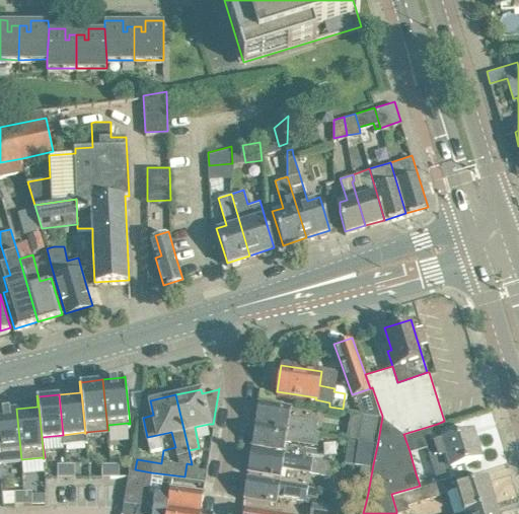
[(291,405),(279,402),(258,399),(255,421),(315,431),(317,419),(290,415),(291,405)]
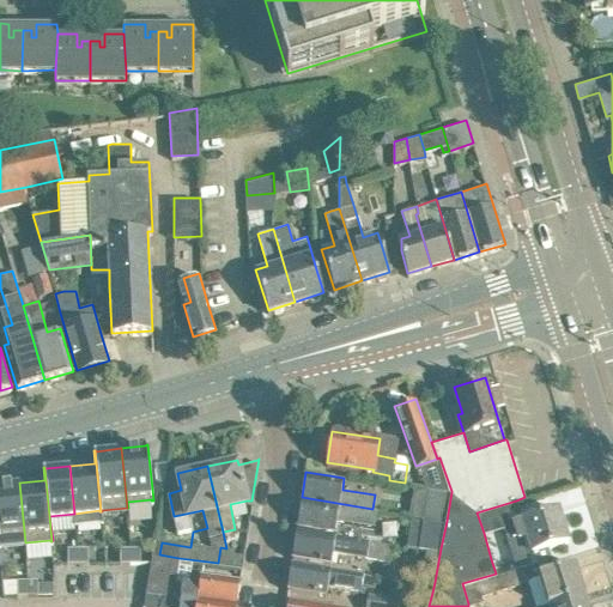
[(0,545),(0,546),(0,545),(25,542),(19,483),(0,484),(0,545)]
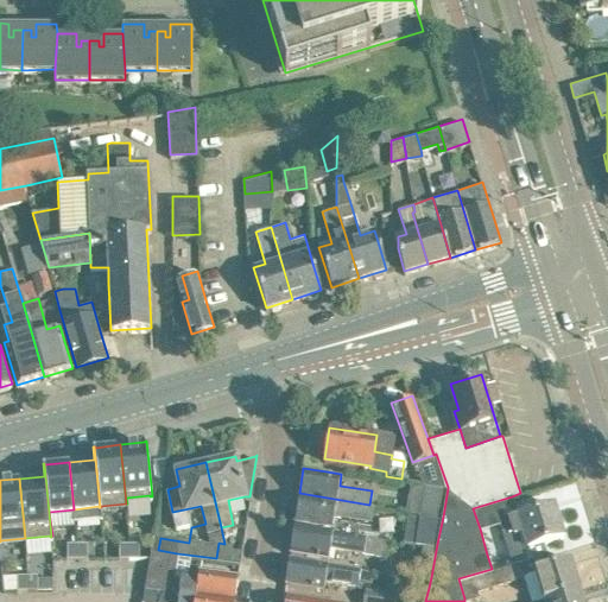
[(443,517),(448,488),(448,487),(425,483),(420,513),(443,517)]
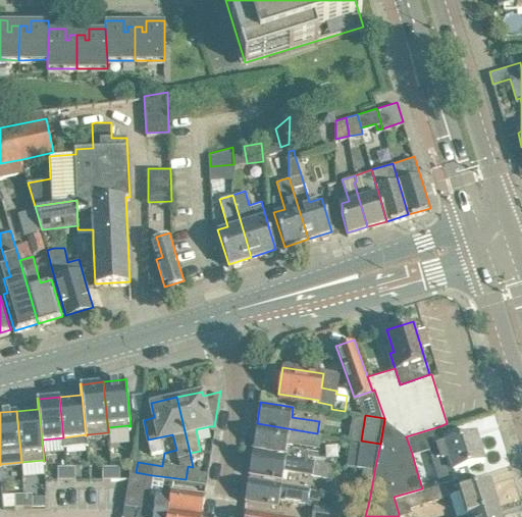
[(321,433),(317,433),(257,423),(253,445),(285,450),(288,442),(311,445),(318,447),(321,433)]
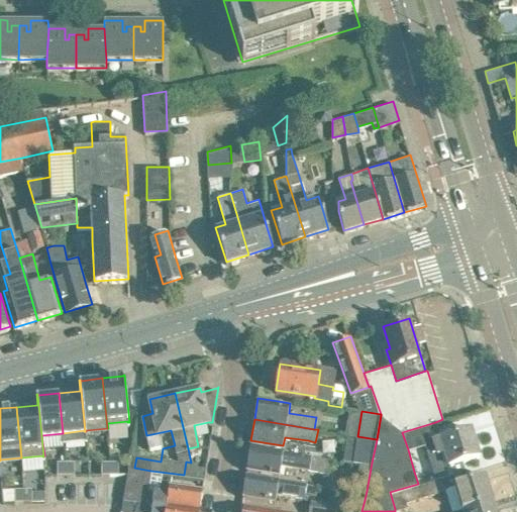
[(441,477),(466,470),(462,459),(479,454),(471,427),(440,436),(435,422),(402,432),(408,449),(425,444),(429,455),(444,450),(448,462),(437,466),(437,465),(414,472),(418,484),(441,477)]
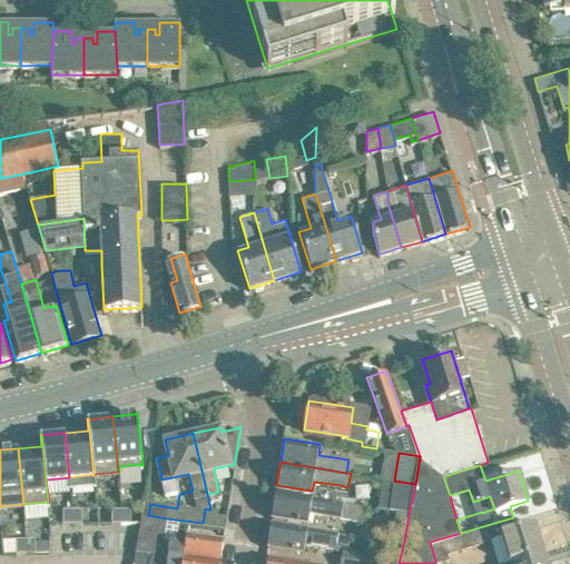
[(410,510),(415,484),(394,481),(390,507),(396,508),(410,510)]
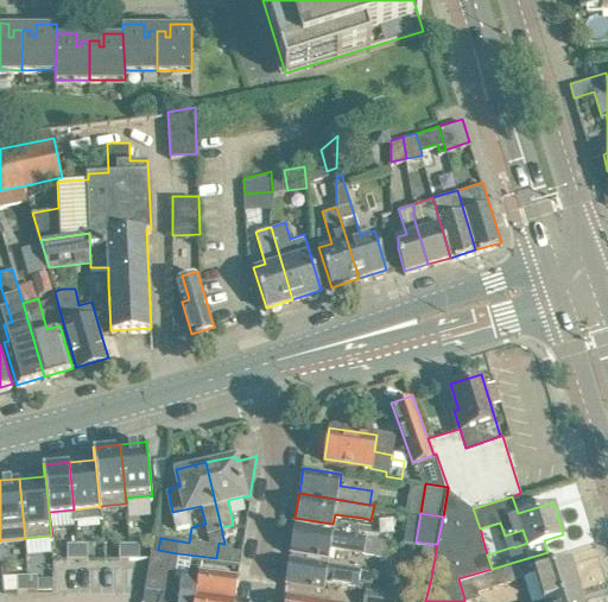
[(388,538),(377,536),(295,523),(290,551),(329,557),(331,545),(386,555),(388,538)]
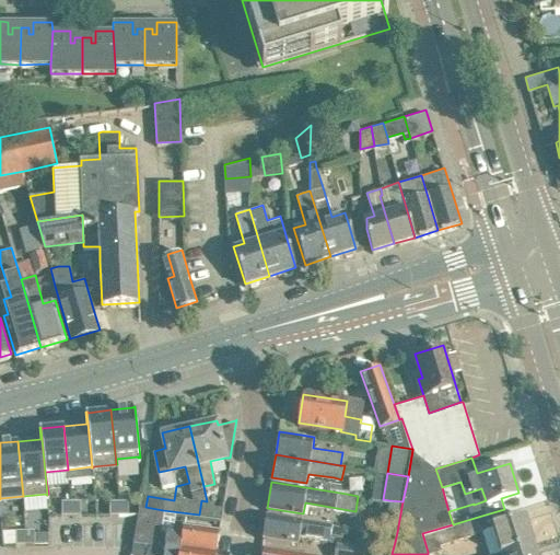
[(71,512),(71,498),(61,498),(61,512),(71,512)]
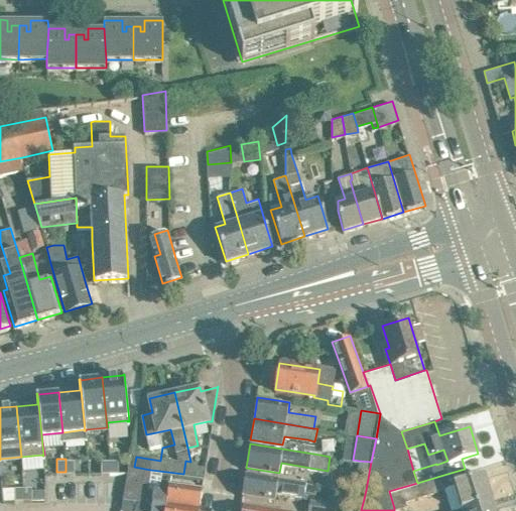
[(74,472),(74,459),(66,459),(66,472),(74,472)]
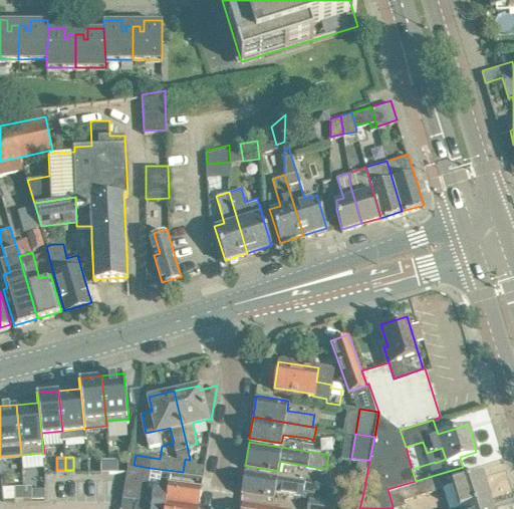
[(109,470),(109,457),(100,457),(100,470),(109,470)]
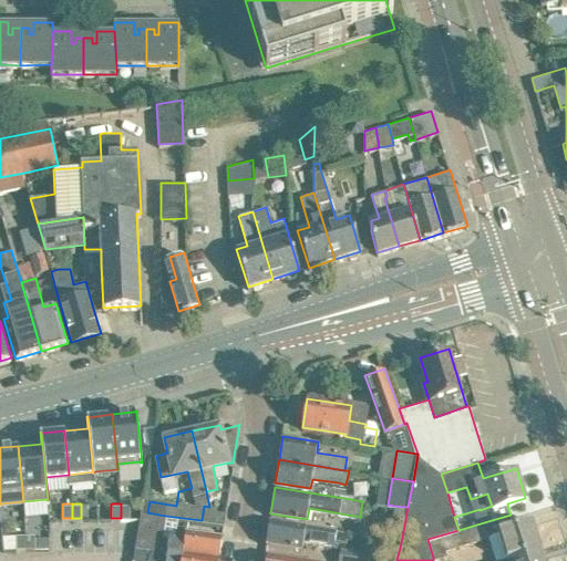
[(130,504),(121,504),(121,518),(130,518),(130,504)]
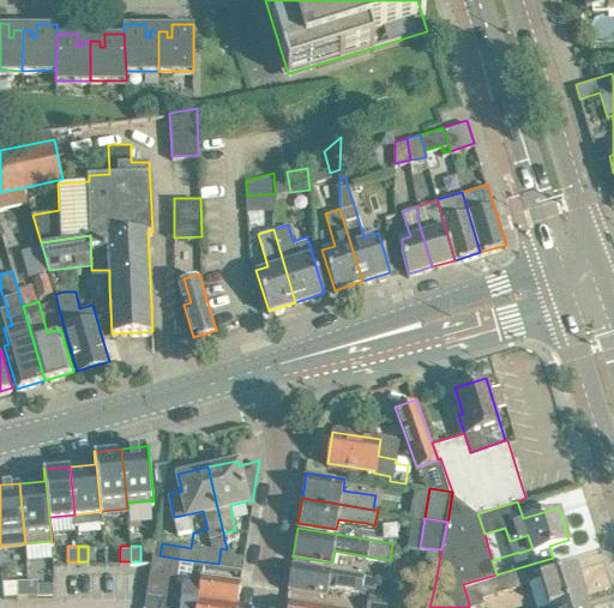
[(236,605),(240,579),(202,573),(199,584),(176,581),(180,559),(152,555),(146,591),(236,605)]
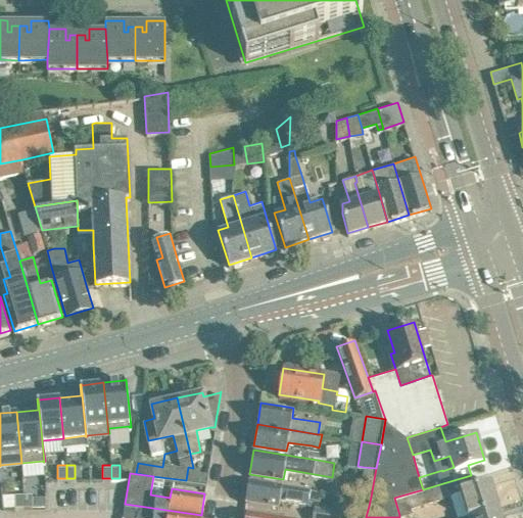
[(310,488),(269,481),(248,478),(245,501),(278,506),(279,498),(307,502),(308,498),(310,488)]
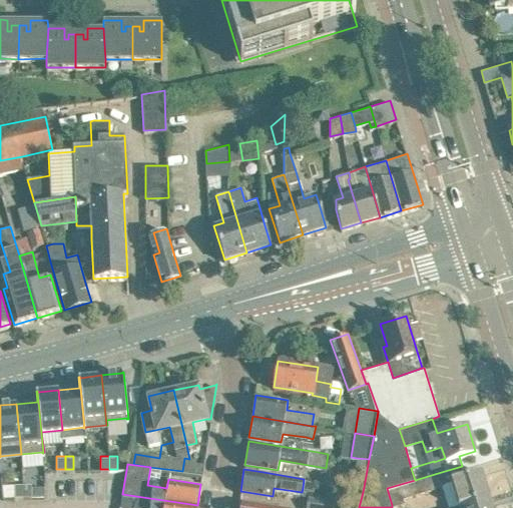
[(481,470),(465,475),(450,479),(458,504),(489,495),(481,470)]
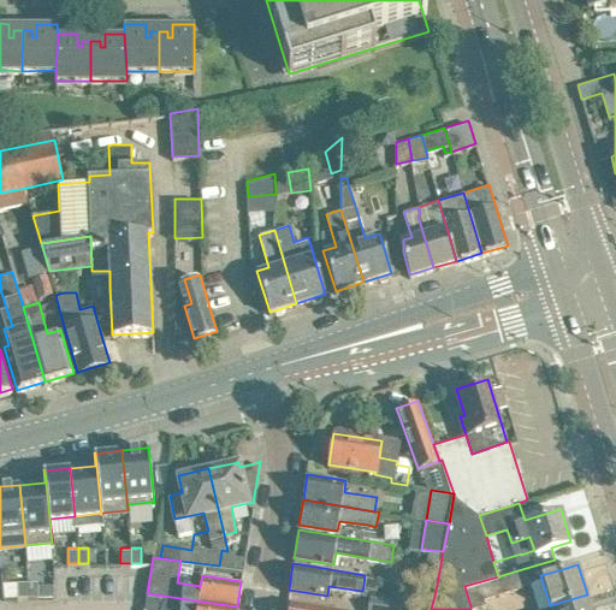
[(526,568),(498,576),(465,586),(471,606),(485,602),(484,597),(531,582),(526,568)]
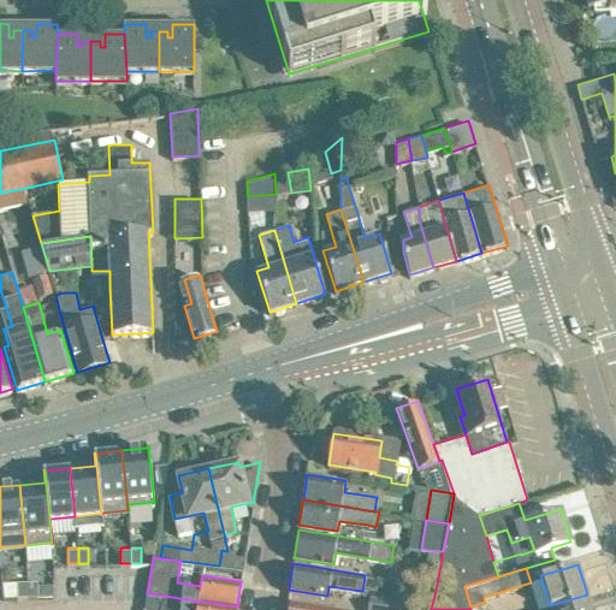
[(378,576),(365,575),(363,586),(375,588),(378,576)]
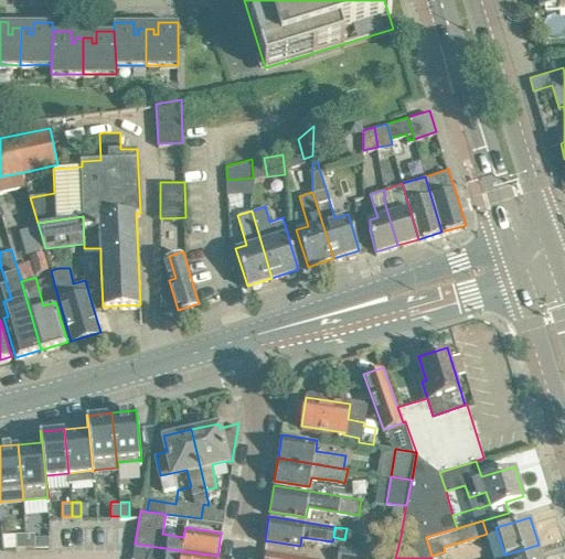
[(25,546),(25,531),(16,531),(16,546),(25,546)]
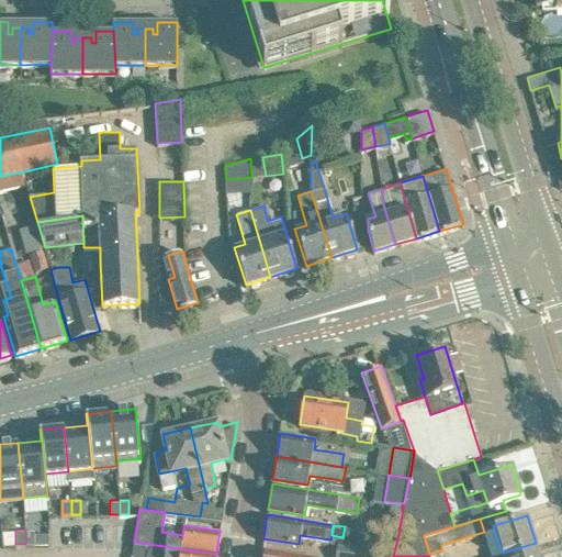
[(25,530),(25,544),(34,544),(34,530),(25,530)]
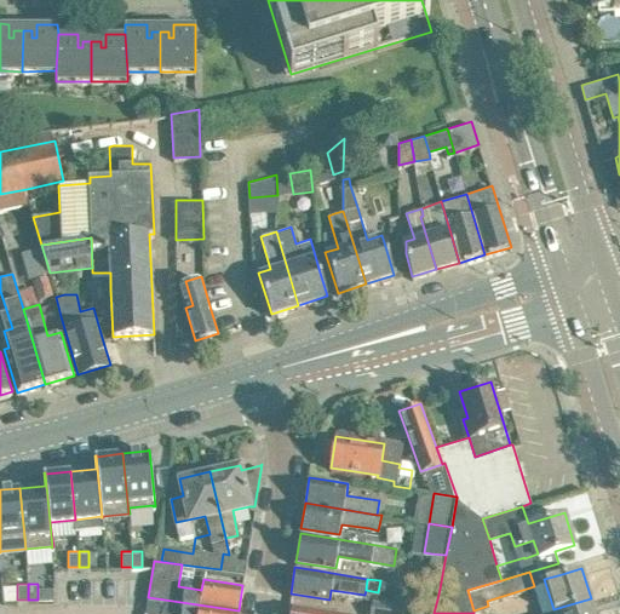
[(237,613),(239,610),(148,597),(145,610),(165,613),(237,613)]
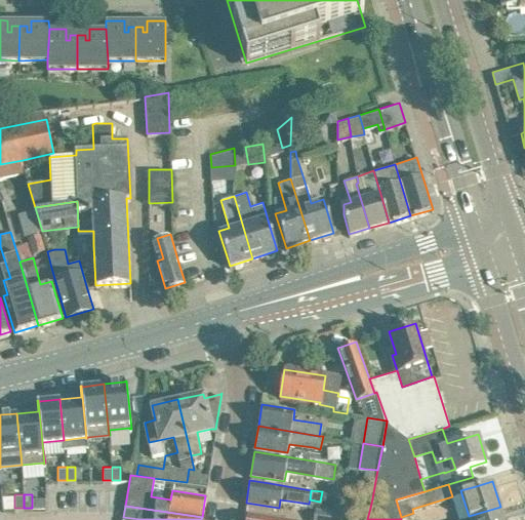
[(313,519),(341,519),(344,512),(316,507),(313,519)]
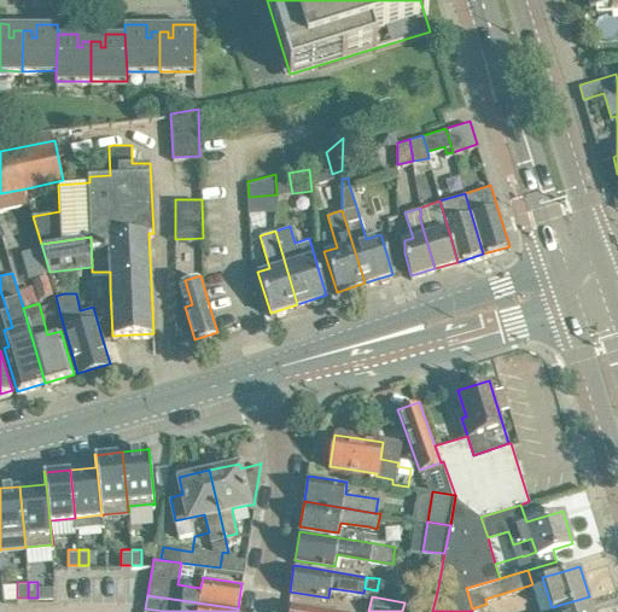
[(593,611),(589,596),(552,607),(536,611),(593,611)]
